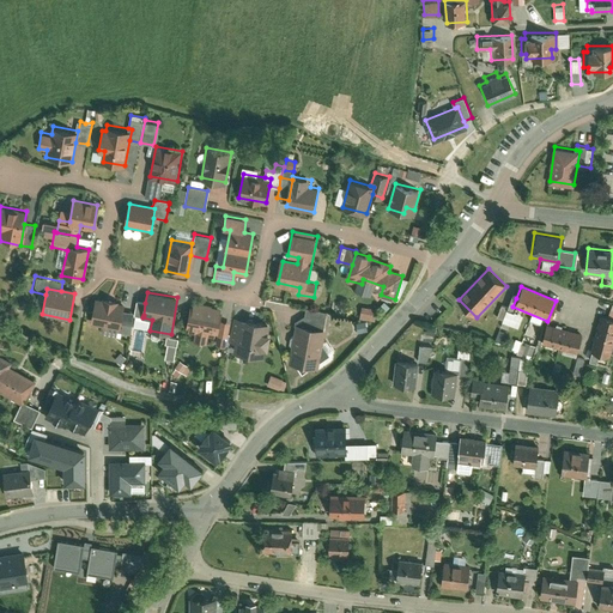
[(513,307),(516,298),(510,296),(499,320),(507,322),(513,307)]
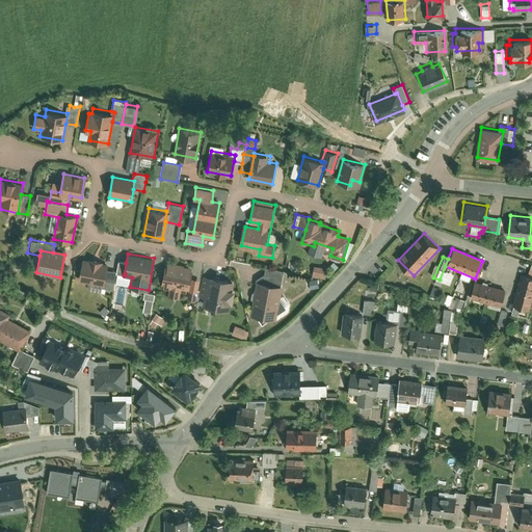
[(107,263),(83,260),(80,281),(103,285),(106,270),(107,263)]
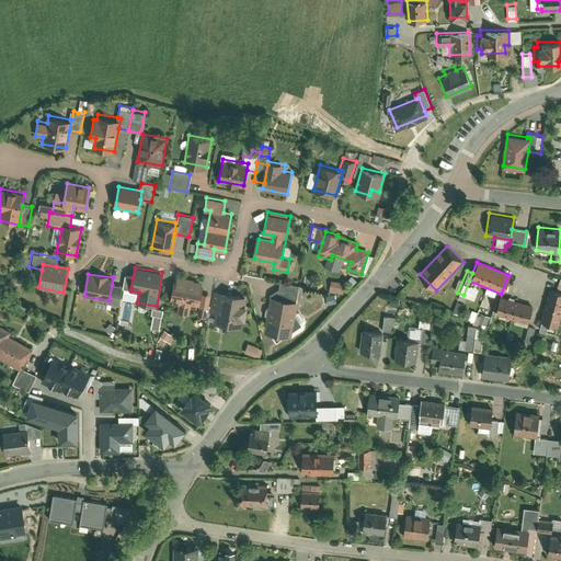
[(124,276),(123,287),(132,288),(133,277),(124,276)]
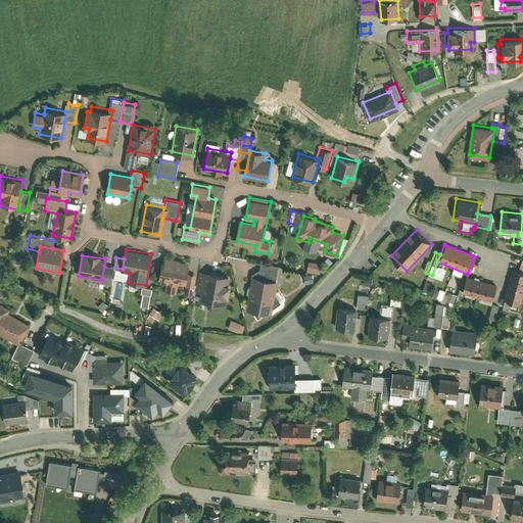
[(187,266),(163,260),(159,281),(168,283),(165,292),(176,294),(178,285),(183,285),(185,274),(187,266)]
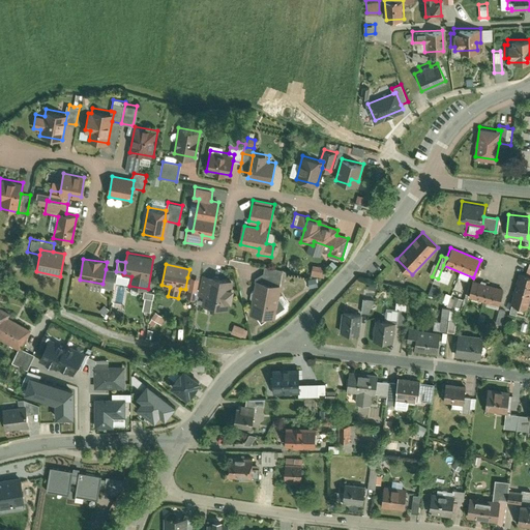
[(325,268),(312,266),(311,276),(323,278),(325,268)]
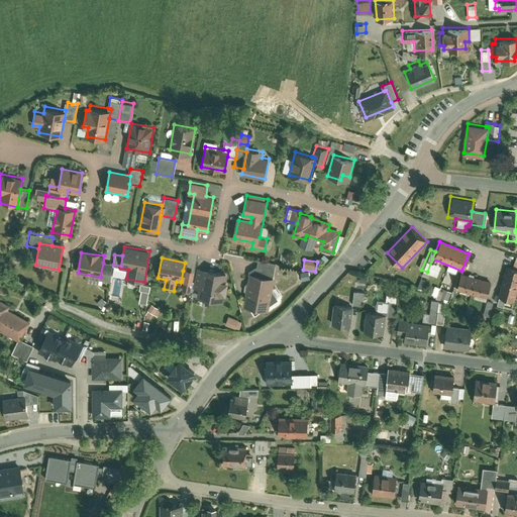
[(255,274),(273,277),(275,264),(257,261),(255,274)]
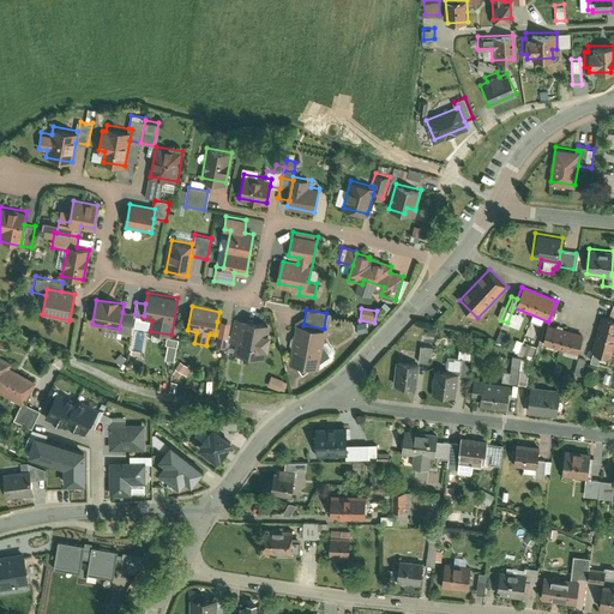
[(134,314),(122,312),(119,329),(119,333),(131,335),(134,314)]
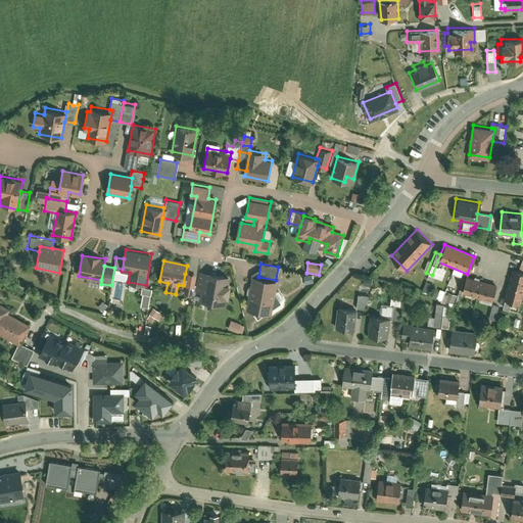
[(522,283),(522,274),(509,271),(502,300),(518,304),(522,283)]
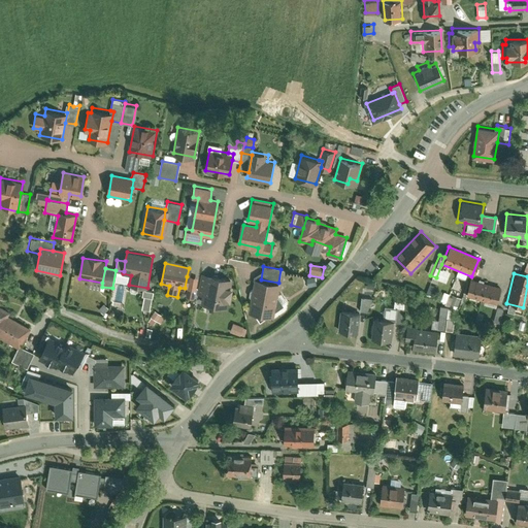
[(198,278),(187,276),(185,288),(188,289),(187,297),(194,299),(198,278)]
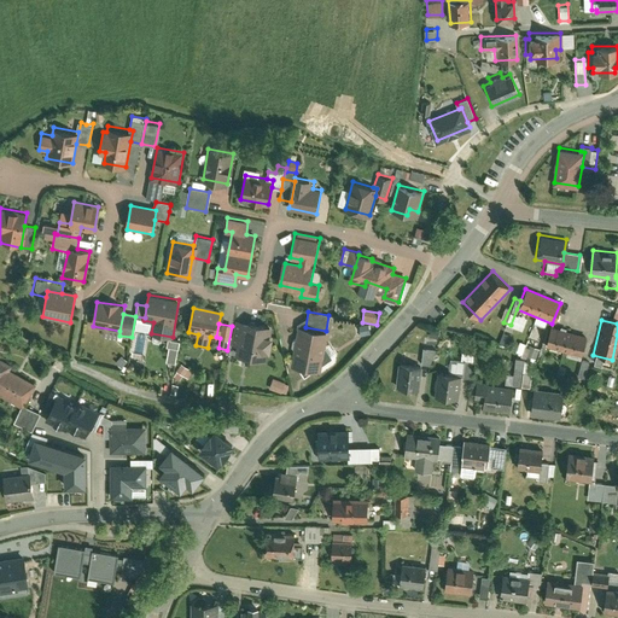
[(272,330),(239,324),(235,344),(240,345),(238,356),(266,361),(268,353),(272,353),(274,337),(270,336),(272,330)]
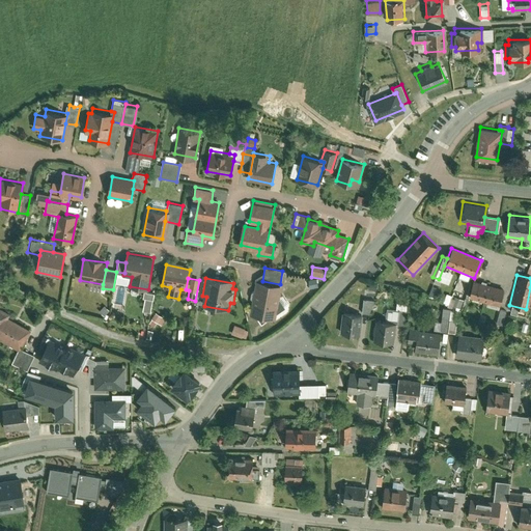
[(262,281),(256,280),(251,312),(274,316),(275,313),(284,306),(278,296),(280,284),(262,281)]
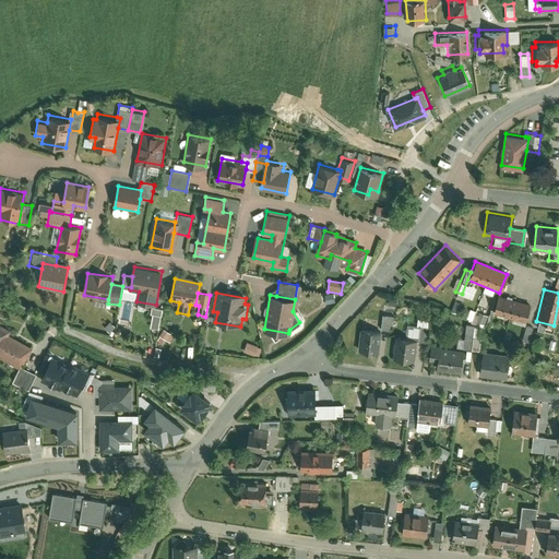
[(490,313),(525,322),(530,304),(496,295),(490,313)]
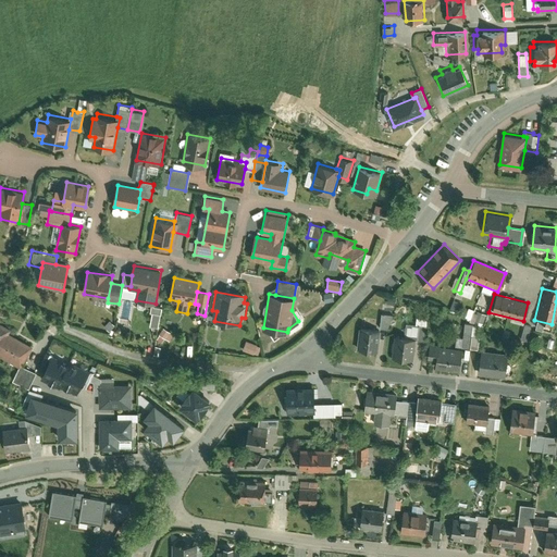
[(148,324),(158,325),(161,306),(151,305),(148,324)]
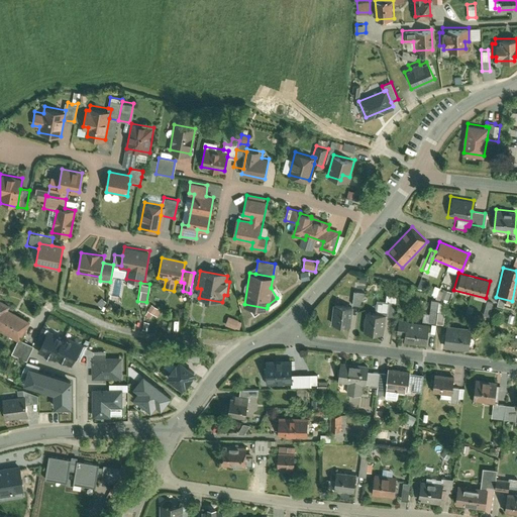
[(446,303),(450,292),(441,289),(438,300),(446,303)]
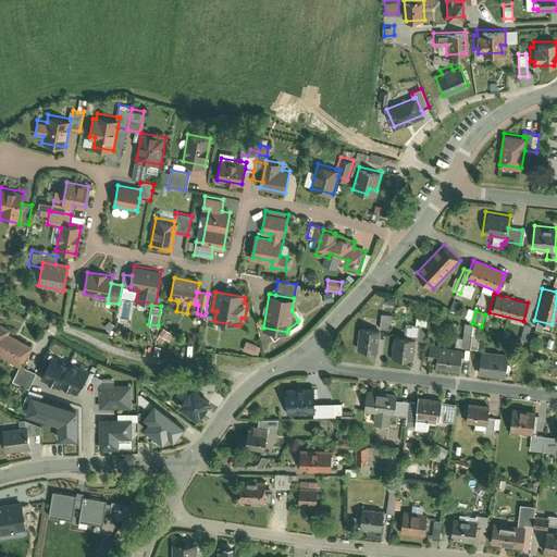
[(381,331),(380,336),(388,337),(392,316),(381,314),(379,331),(381,331)]
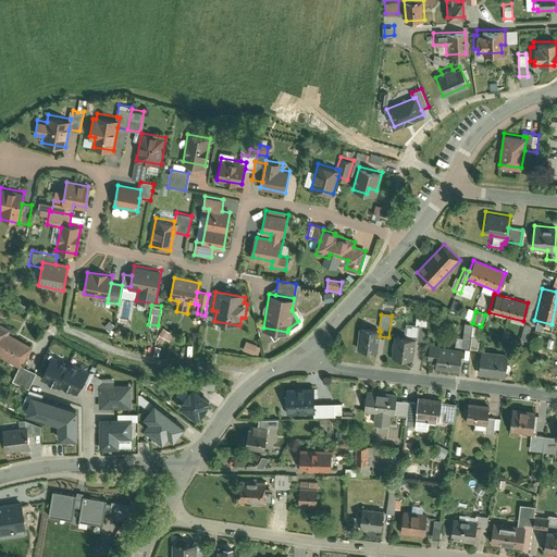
[(406,324),(404,339),(416,341),(424,342),(428,320),(417,319),(416,325),(406,324)]
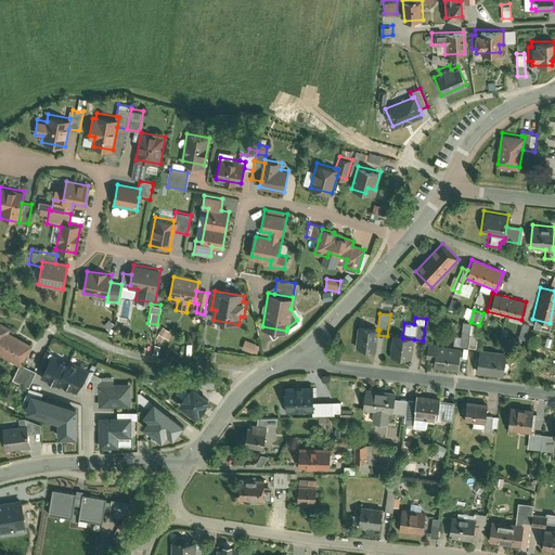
[(550,323),(532,319),(530,327),(537,330),(538,328),(547,331),(550,323)]
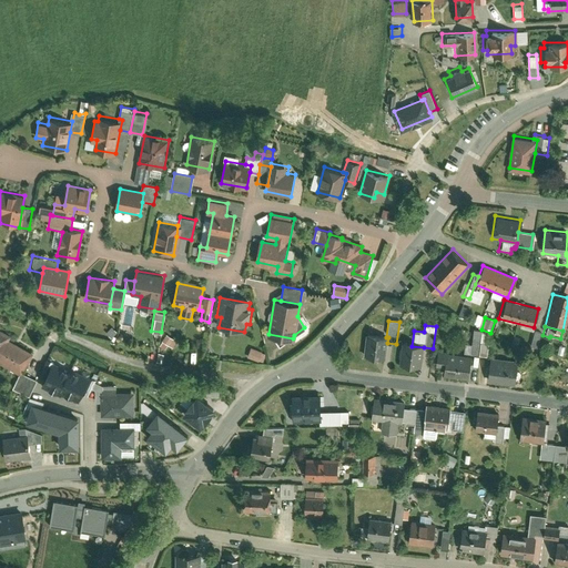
[(12,336),(0,328),(0,362),(19,373),(31,353),(9,341),(12,336)]
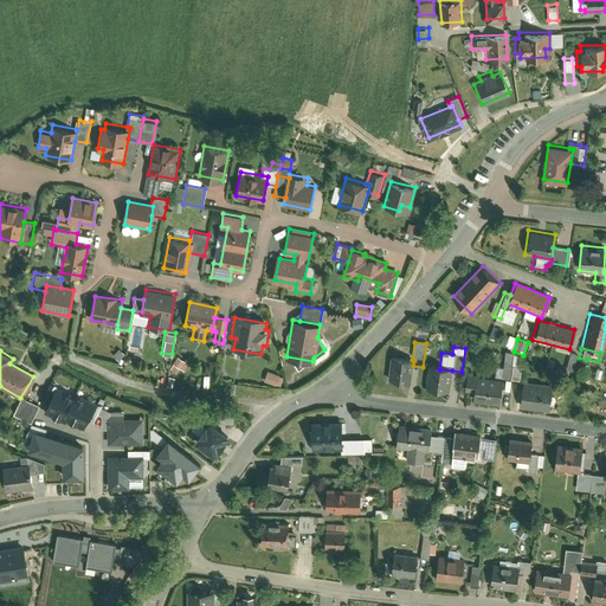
[(124,356),(118,350),(111,358),(118,363),(124,356)]
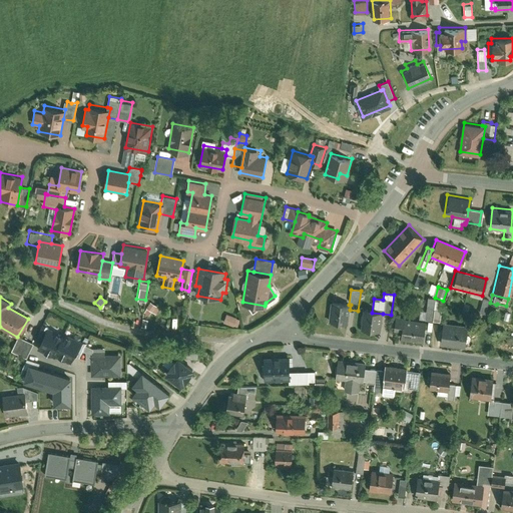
[(483,318),(488,302),(481,300),(476,316),(483,318)]
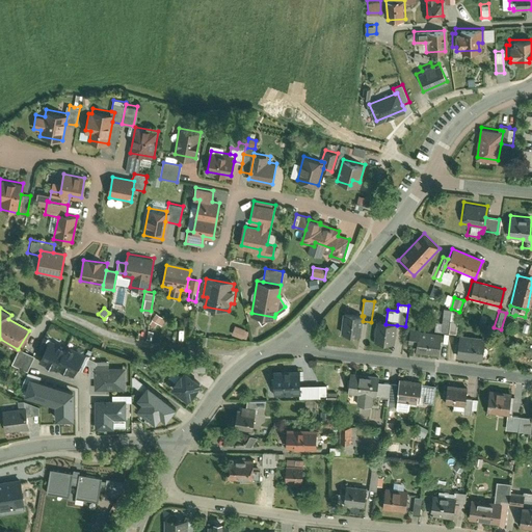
[(449,323),(450,312),(442,312),(442,334),(449,334),(449,323)]
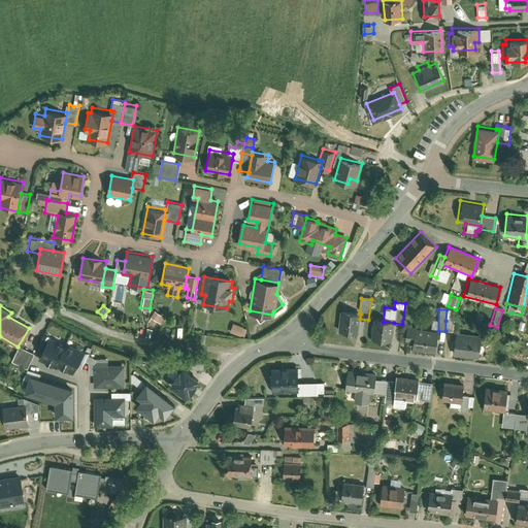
[(340,311),(338,332),(358,334),(360,319),(361,314),(359,314),(340,311)]
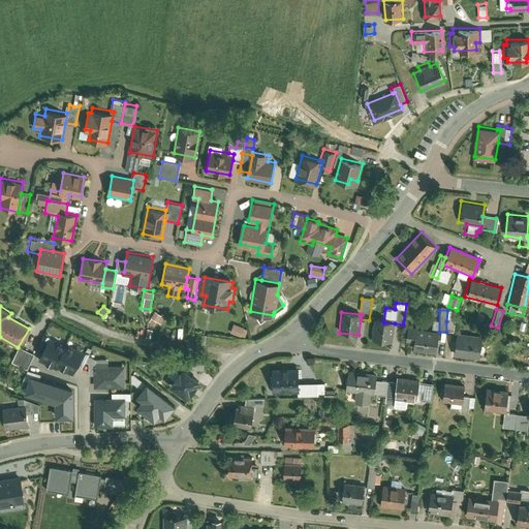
[(165,319),(155,313),(150,321),(159,328),(165,319)]
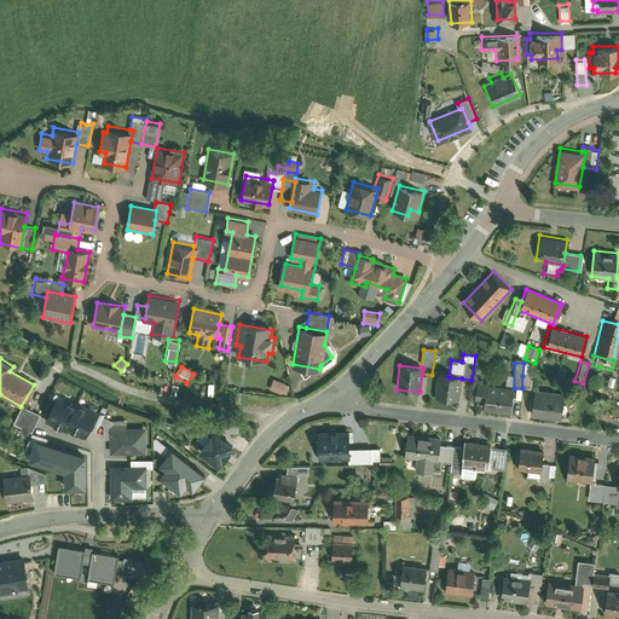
[(438,375),(434,400),(458,403),(462,379),(449,377),(438,375)]
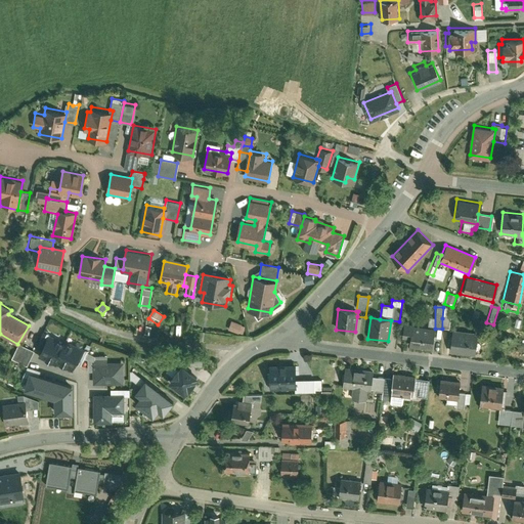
[(245,328),(231,321),(228,330),(242,336),(245,328)]
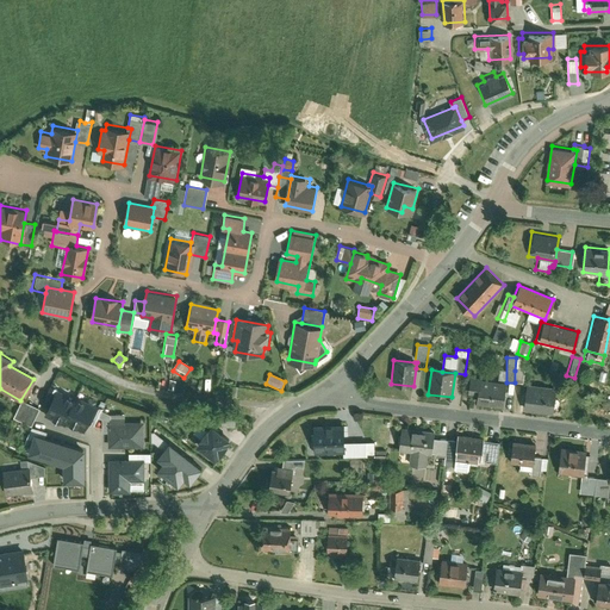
[(478,397),(477,405),(504,410),(509,384),(471,379),(468,396),(478,397)]
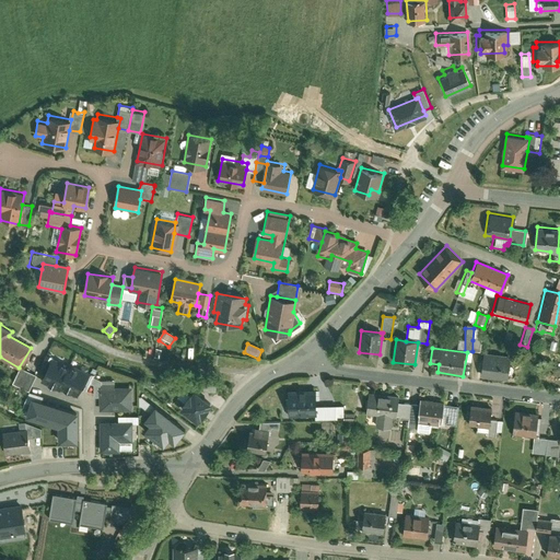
[(483,353),(480,378),(505,382),(510,357),(483,353)]
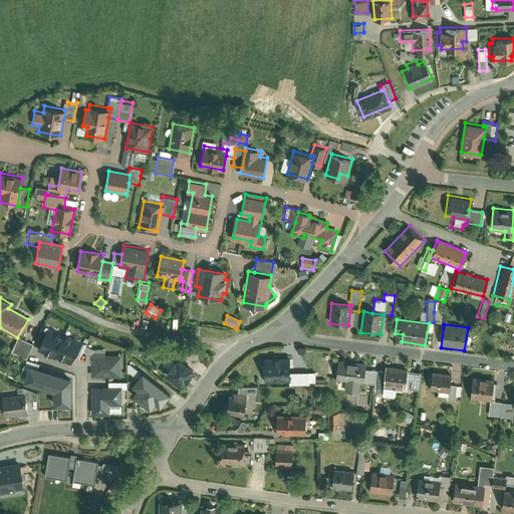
[(45,325),(37,343),(73,360),(81,342),(45,325)]
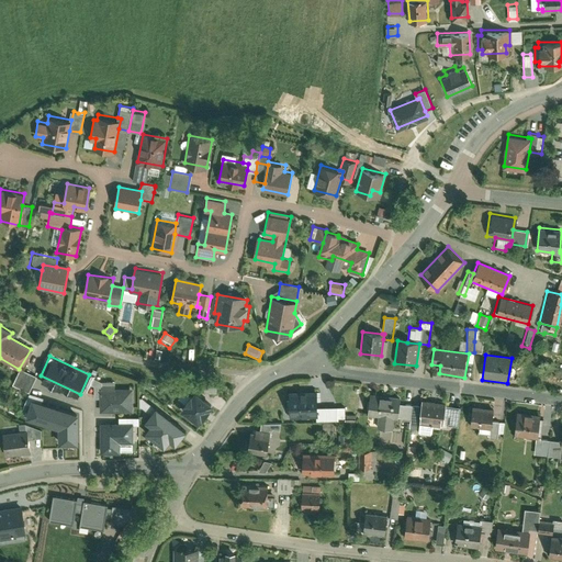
[(36,377),(19,369),(13,386),(30,394),(31,390),(36,377)]
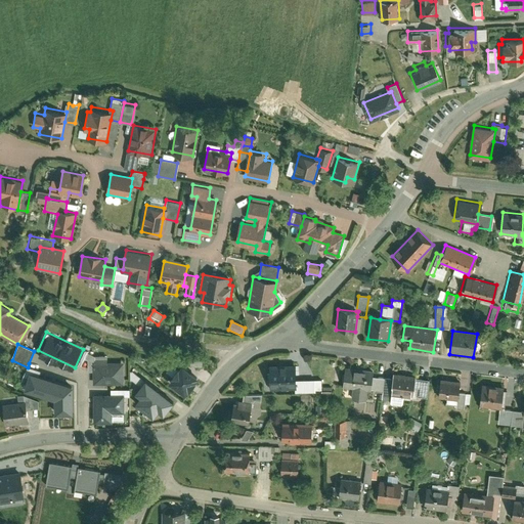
[(123,363),(93,363),(93,386),(122,386),(123,363)]
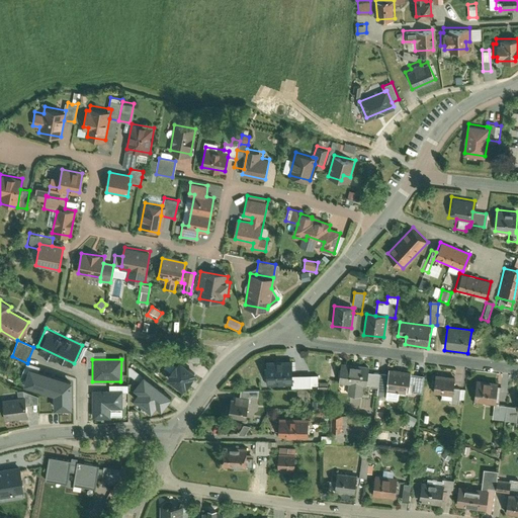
[(291,360),(266,361),(267,390),(292,389),(292,376),(291,360)]
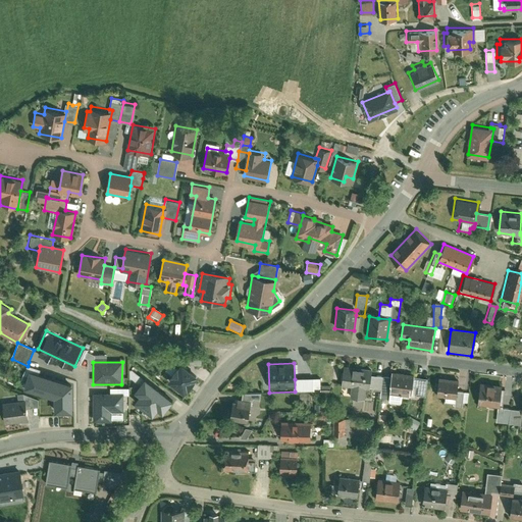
[(372,369),(344,366),(341,388),(351,389),(350,399),(365,401),(366,390),(370,392),(370,389),(371,376),(372,369)]
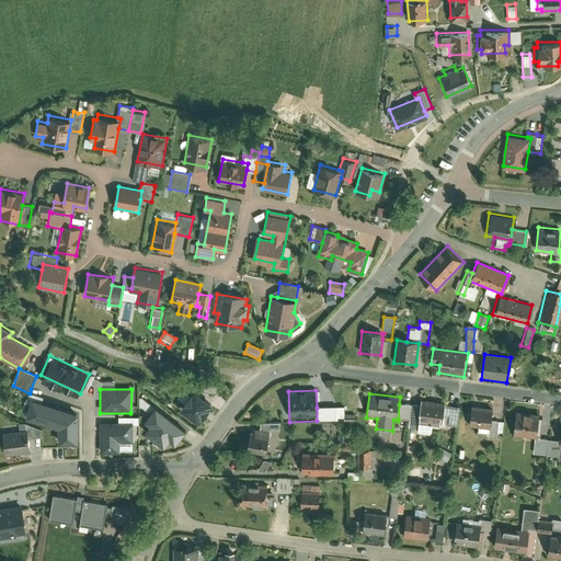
[(194,397),(180,414),(196,427),(209,410),(194,397)]
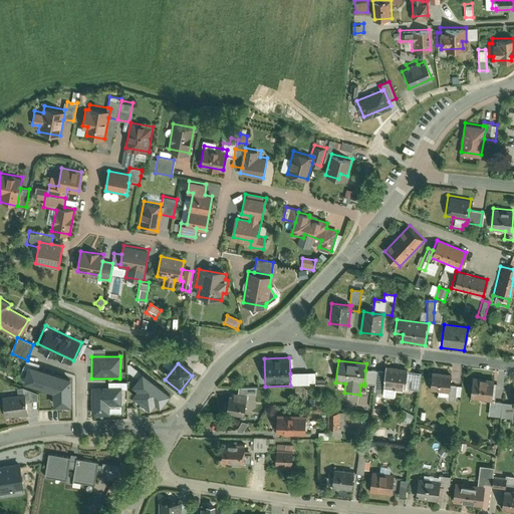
[(29,365),(24,382),(55,391),(55,405),(71,406),(72,378),(29,365)]
